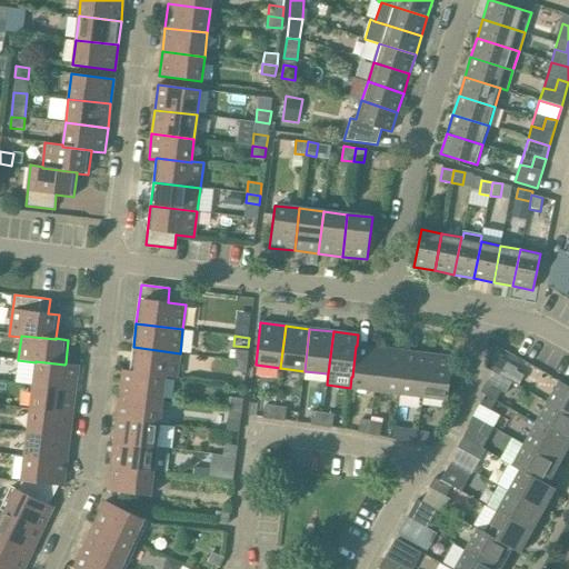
[(375,391),(380,349),(357,346),(356,346),(352,377),(351,377),(350,388),(375,391)]
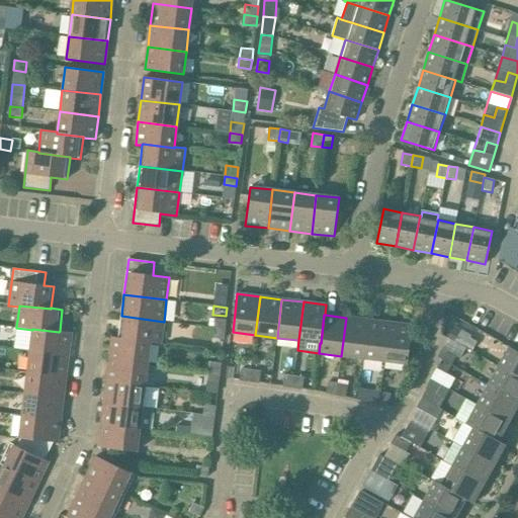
[(164,322),(121,316),(118,338),(150,342),(150,343),(161,344),(161,343),(164,322)]
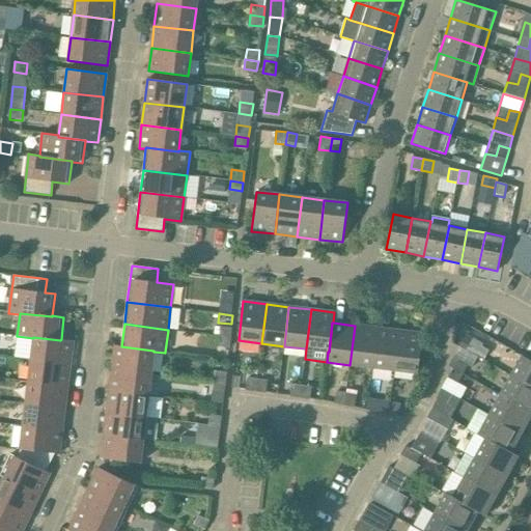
[(219,326),(218,335),(230,337),(231,327),(219,326)]
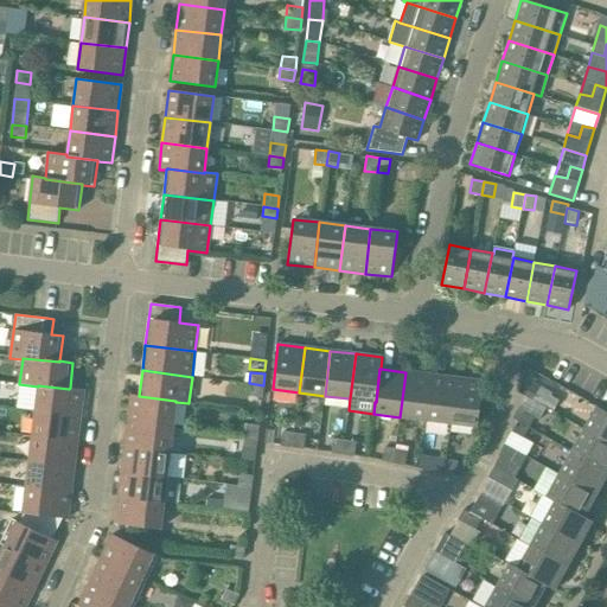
[(400,417),(426,420),(430,375),(406,372),(400,417)]
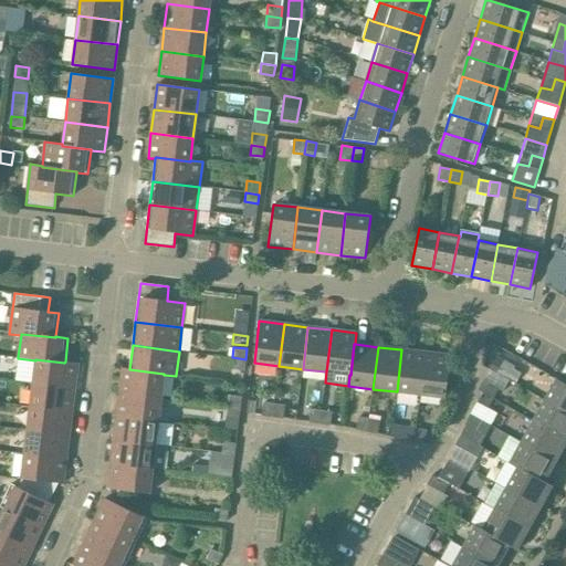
[(401,349),(397,391),(420,395),(426,353),(401,349)]
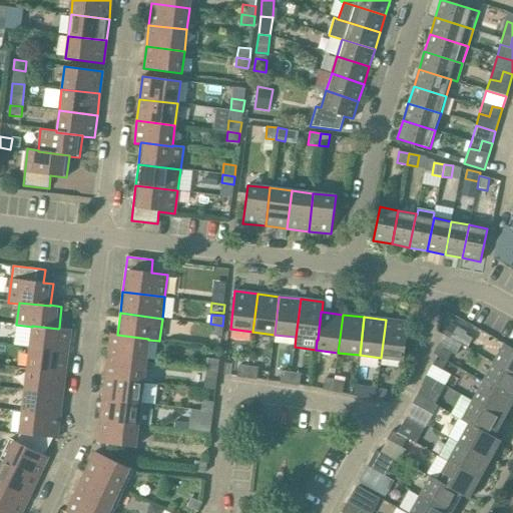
[(408,322),(386,320),(381,358),(403,361),(408,322)]
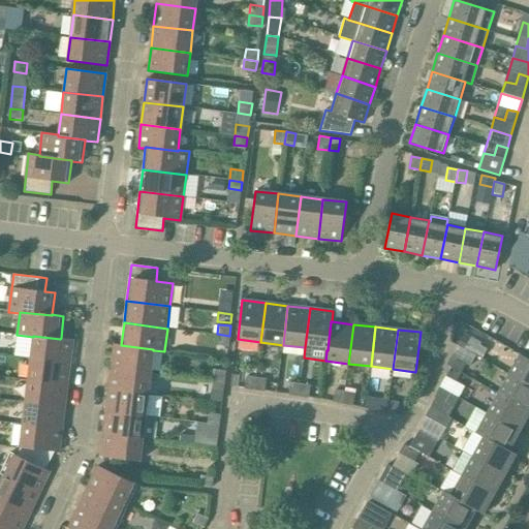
[(228,346),(229,336),(217,334),(216,344),(228,346)]
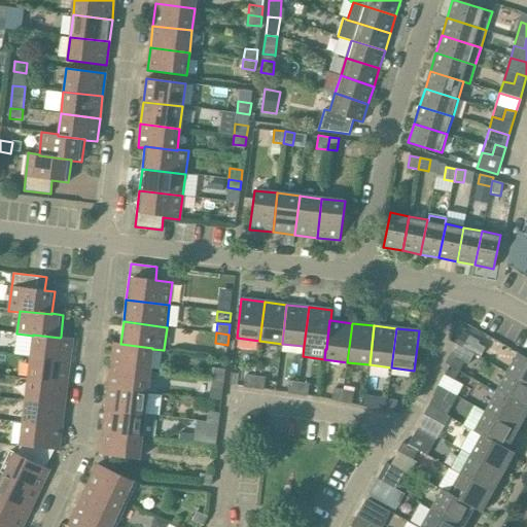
[(33,336),(31,356),(70,361),(72,339),(61,337),(60,338),(33,335),(33,336)]
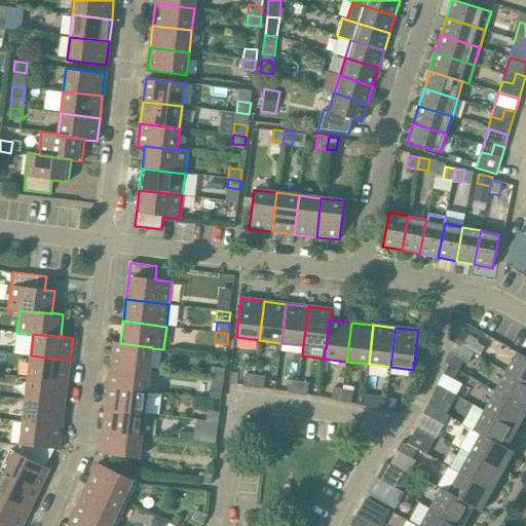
[(460,346),(474,353),(474,352),(480,355),(485,346),(478,342),(479,340),(467,334),(460,346)]
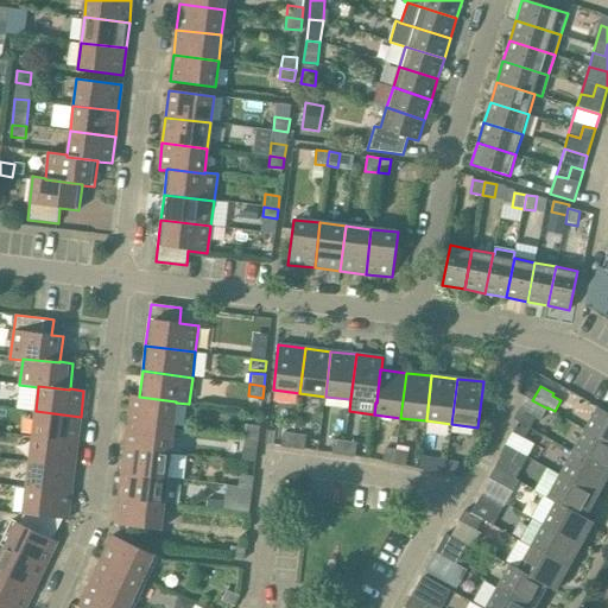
[(173,426),(176,403),(176,401),(139,397),(131,396),(128,422),(173,426)]
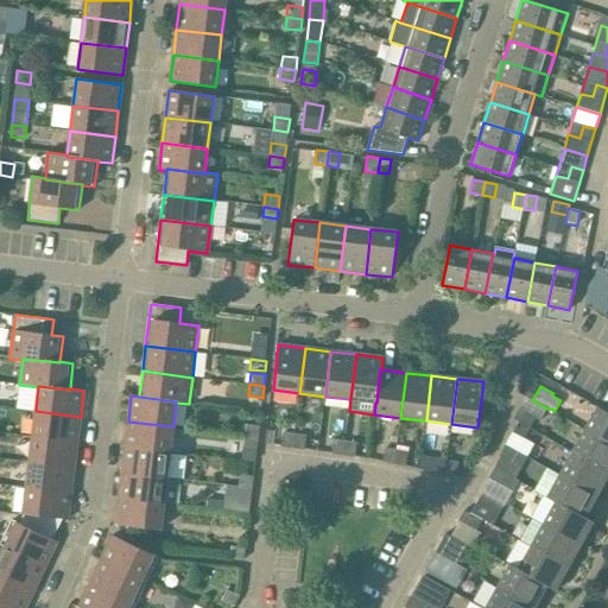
[(607,412),(597,407),(584,430),(607,443),(607,412)]
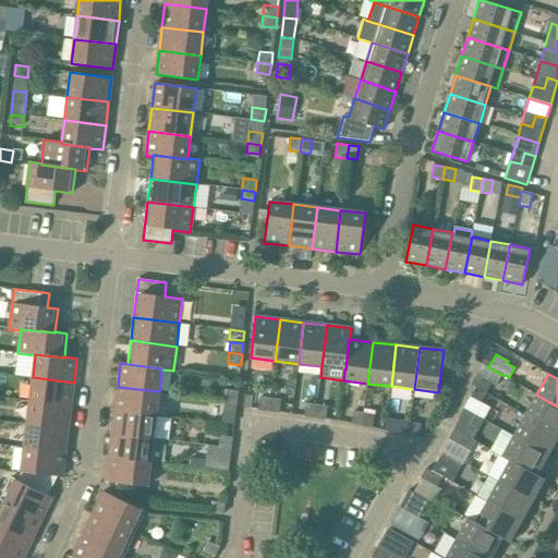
[(476,375),(471,385),(475,387),(486,393),(492,384),(476,375)]
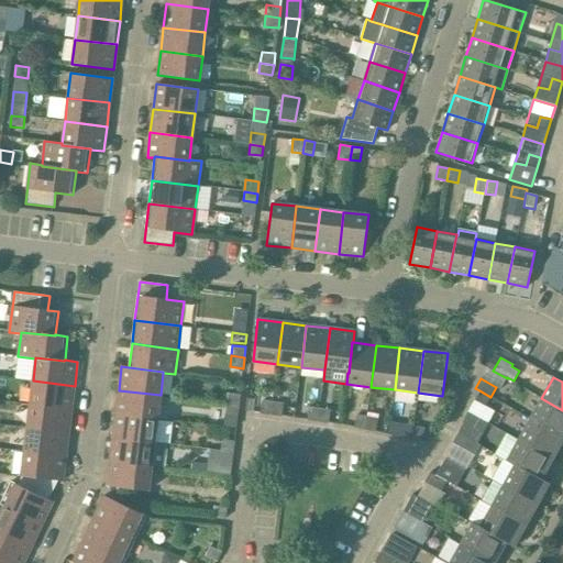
[(75,386),(33,381),(30,405),(72,409),(75,386)]
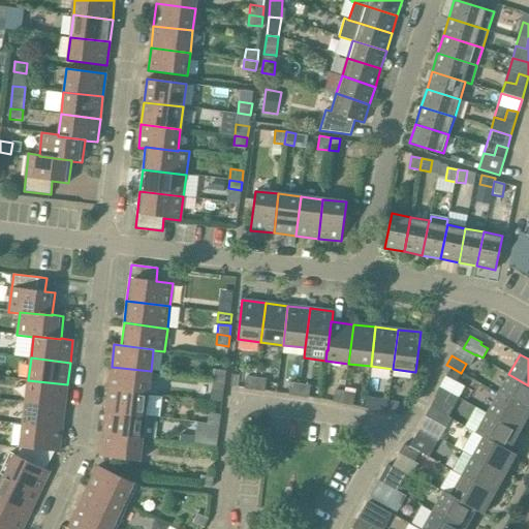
[(151,371),(112,367),(109,389),(148,394),(151,371)]
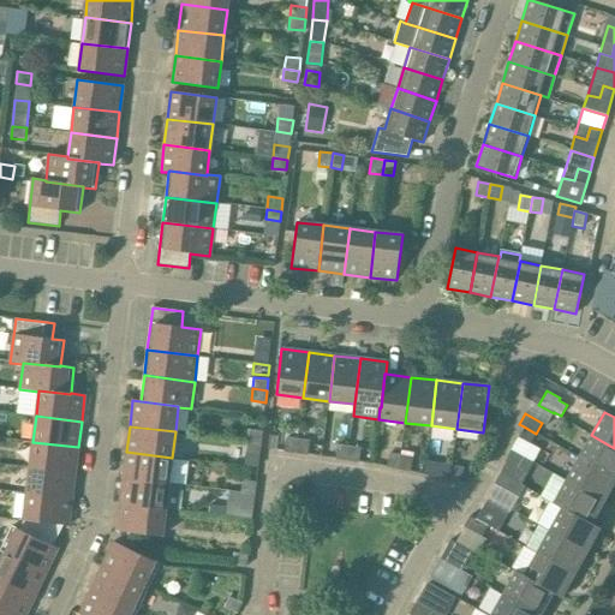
[(524,427),(511,451),(533,463),(541,449),(530,443),(536,434),(524,427)]
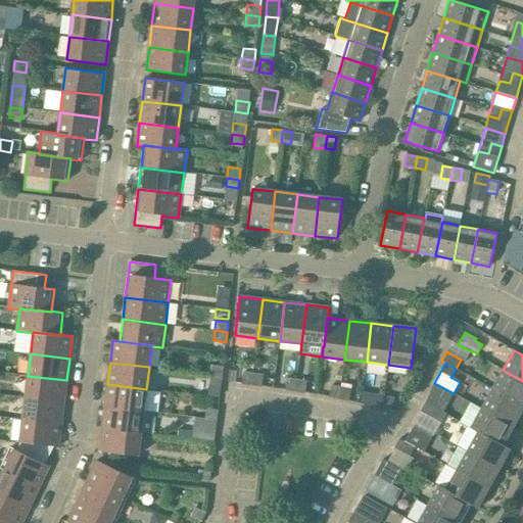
[(210,364),(209,375),(222,376),(224,366),(210,364)]
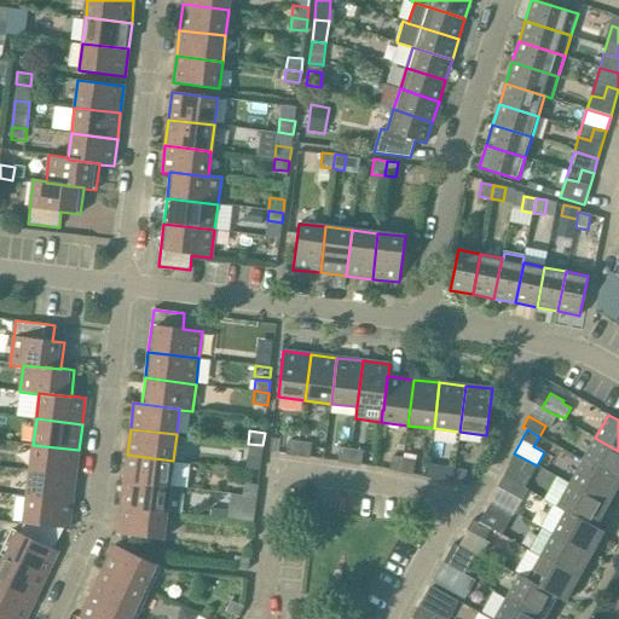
[(618,451),(595,438),(583,461),(618,481),(618,451)]
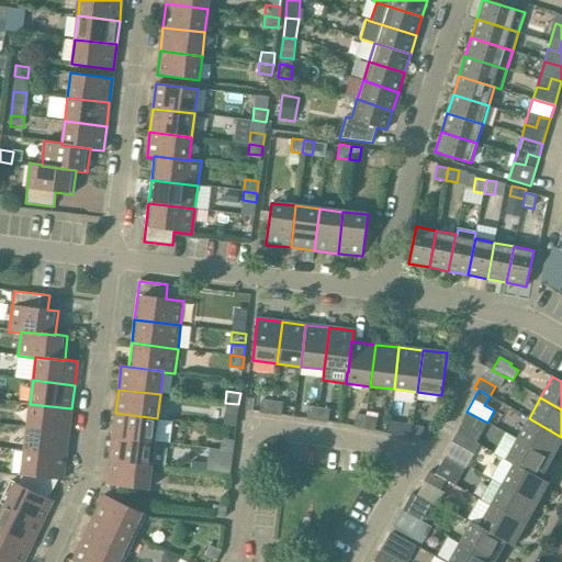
[(270,414),(272,401),(261,398),(259,412),(270,414)]
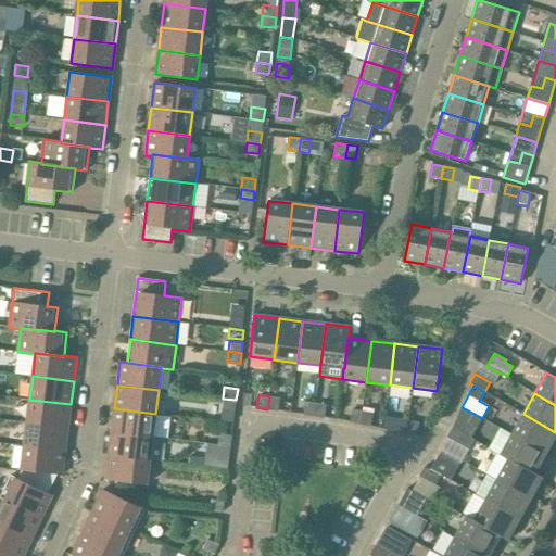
[(280,397),(269,396),(267,409),(278,411),(280,397)]
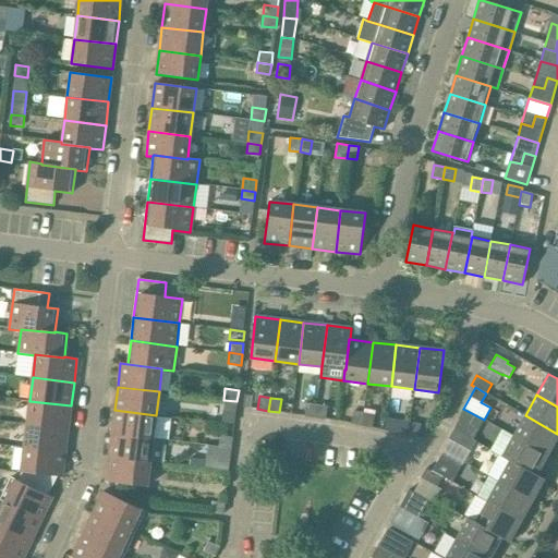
[(237,401),(223,400),(222,410),(235,412),(237,401)]
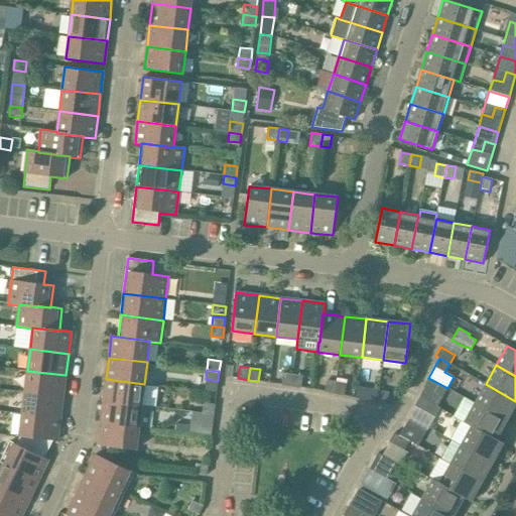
[(66,375),(27,371),(24,392),(62,397),(66,375)]
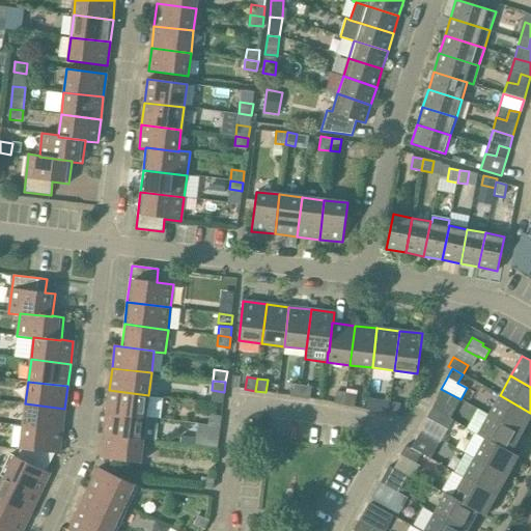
[(289,395),(300,397),(302,385),(291,383),(289,395)]
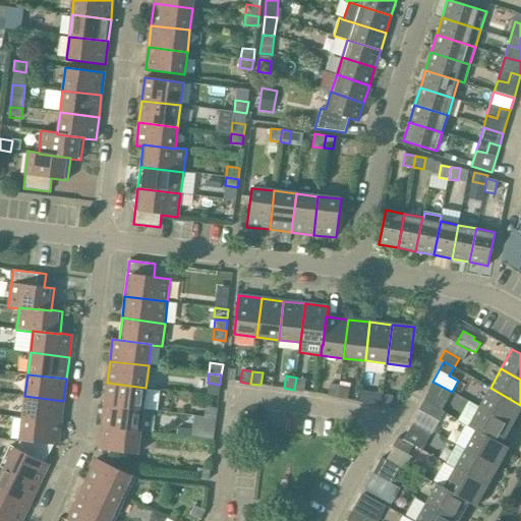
[(296,378),(294,390),(304,391),(306,379),(296,378)]
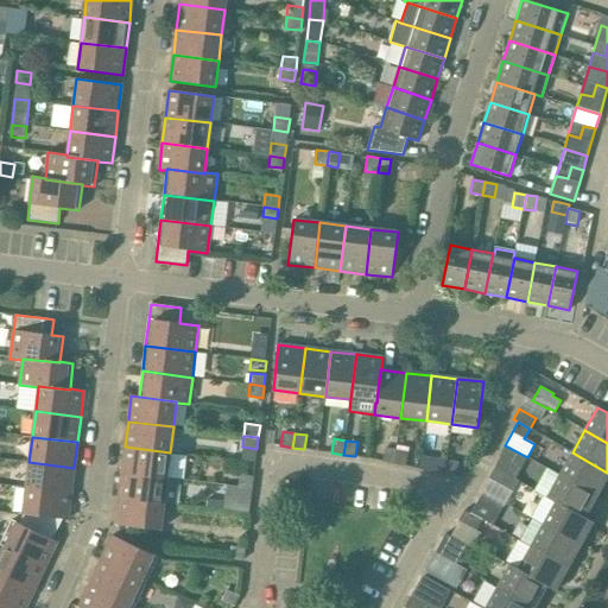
[(515,480),(515,479),(527,457),(505,445),(499,456),(502,458),(496,469),(515,480)]
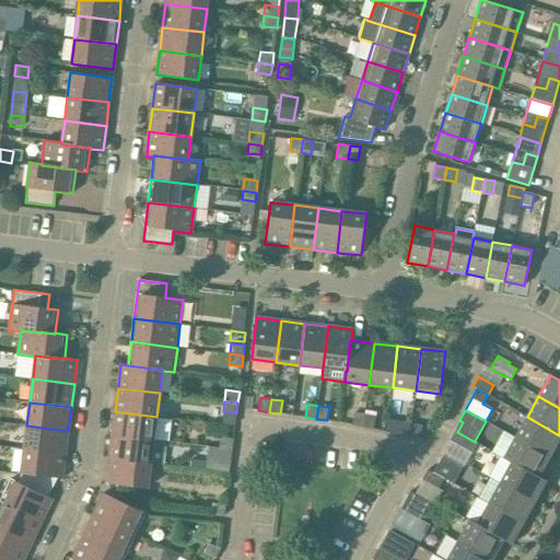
[(153,440),(156,417),(115,411),(112,435),(153,440)]
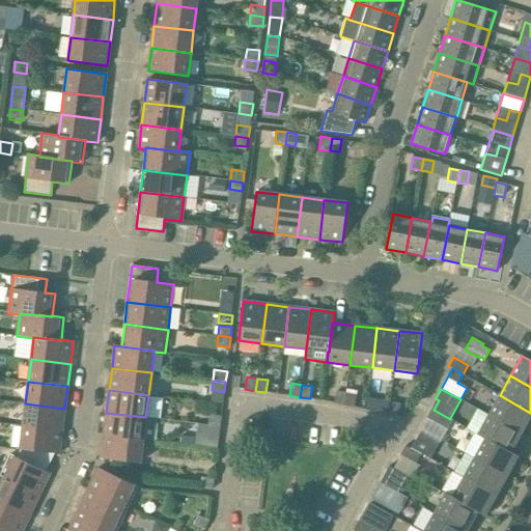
[(334,402),(344,404),(346,393),(346,392),(336,390),(334,402)]
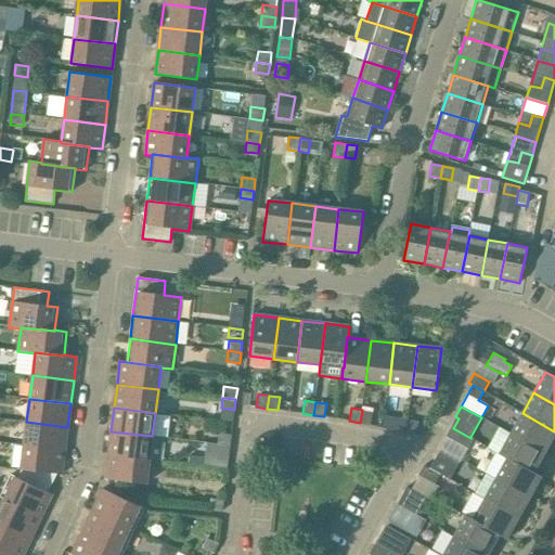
[(362,411),(360,423),(370,425),(373,412),(362,410),(362,411)]
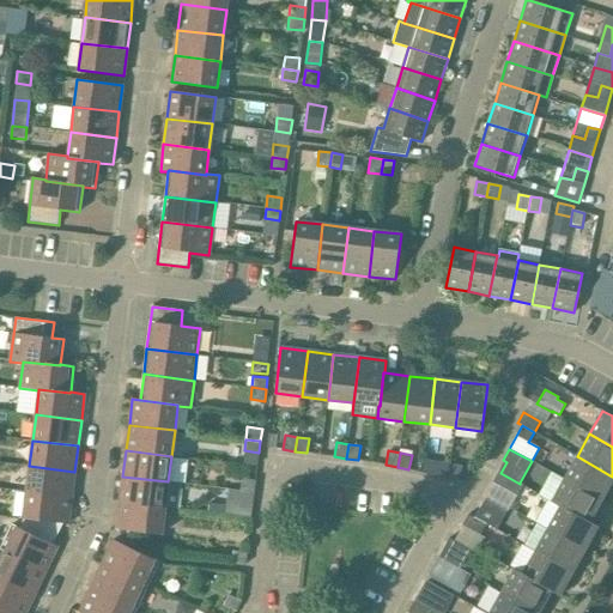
[(612,477),(577,456),(564,479),(601,499),(605,493),(610,497),(612,490),(612,477)]
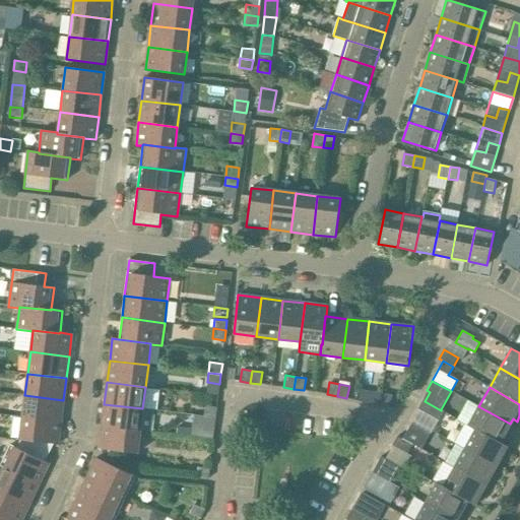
[(380,405),(382,393),(373,391),(370,402),(380,405)]
